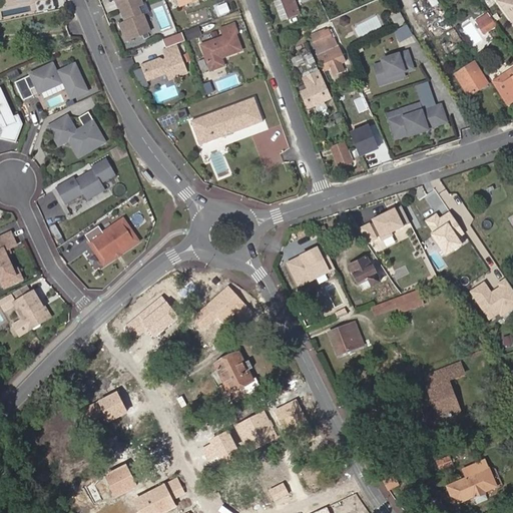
[(127,42),(149,33),(150,32),(144,15),(142,16),(138,7),(143,5),(141,0),(118,0),(116,1),(119,8),(120,8),(124,18),(127,16),(129,21),(126,22),(120,25),(127,42)]
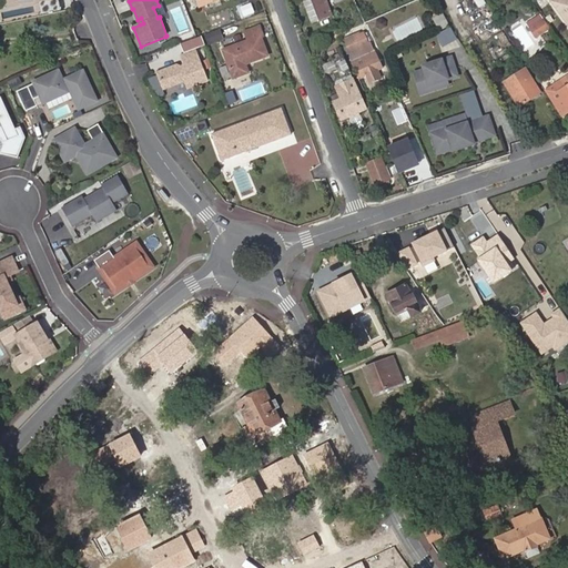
[(325,0),(308,0),(318,23),(332,18),(325,0)]
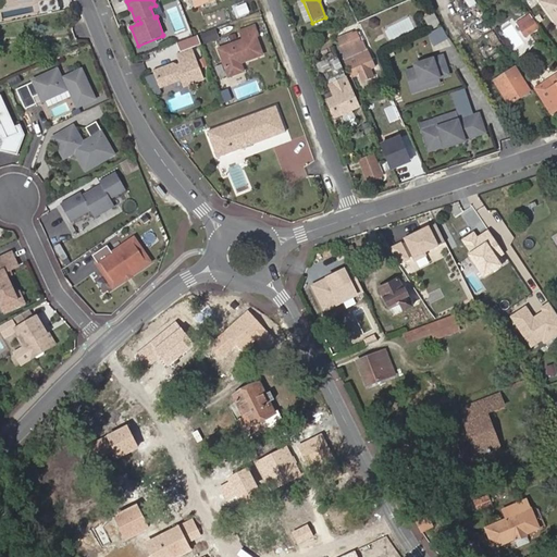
[(556,0),(541,0),(556,23),(556,0)]
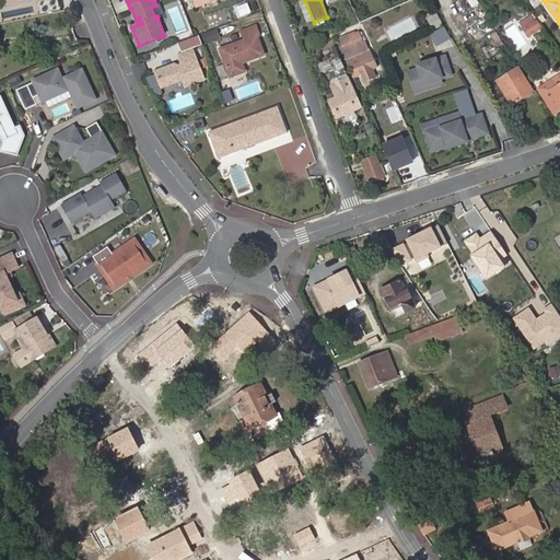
[(522,27),(536,19),(537,18),(534,13),(518,23),(522,27)]
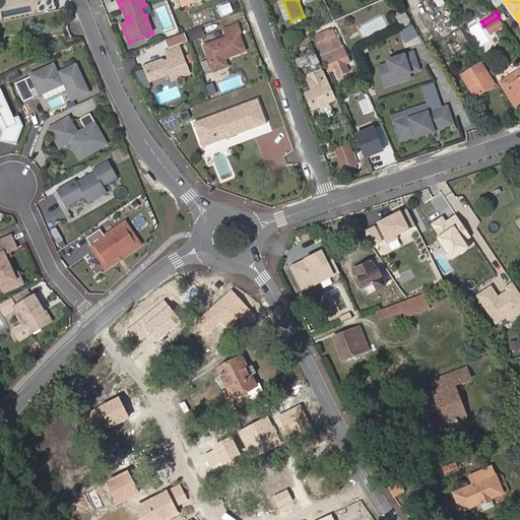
[(491,35),(504,26),(498,17),(484,25),(491,35)]
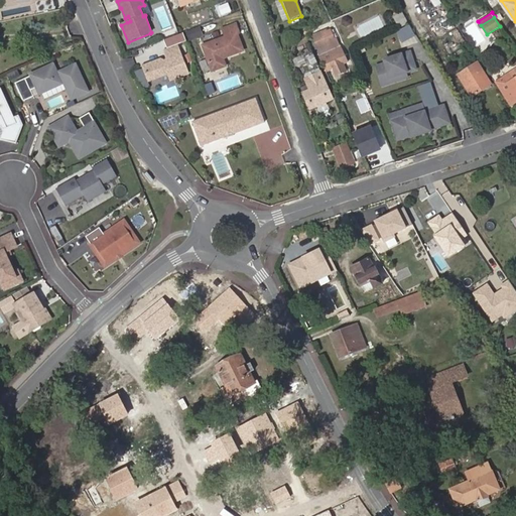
[(402,40),(414,33),(408,23),(396,30),(402,40)]
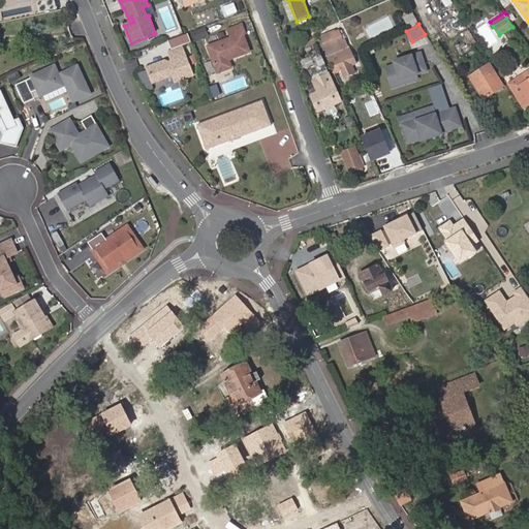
[(228,60),(249,52),(243,35),(245,34),(242,25),(228,30),(231,38),(207,48),(218,74),(232,68),(228,60)]
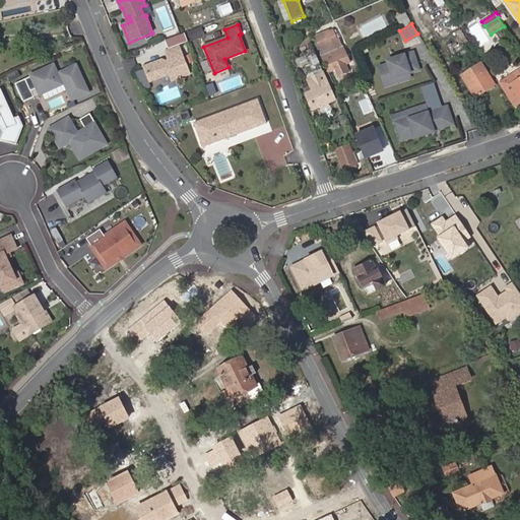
[(314,38),(329,73),(336,70),(339,76),(349,72),(346,65),(350,63),(339,40),(329,45),(324,33),(314,38)]
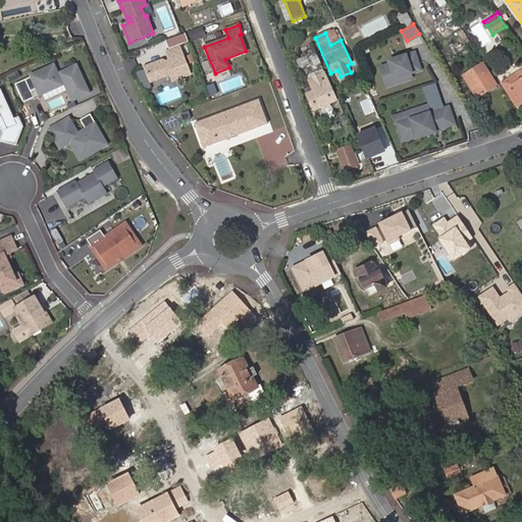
[(186,60),(180,47),(167,52),(170,60),(168,63),(163,60),(146,67),(151,81),(158,79),(161,72),(170,75),(173,83),(191,75),(188,66),(186,60)]
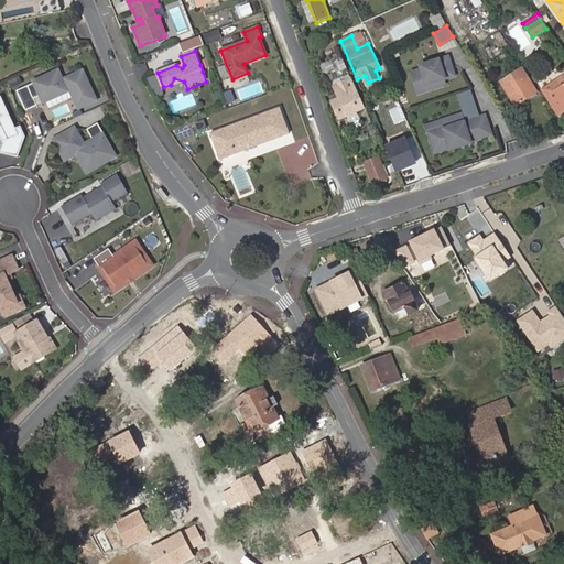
[(453,76),(447,57),(420,67),(421,71),(411,73),(418,94),(430,89),(429,84),(444,79),(453,76)]
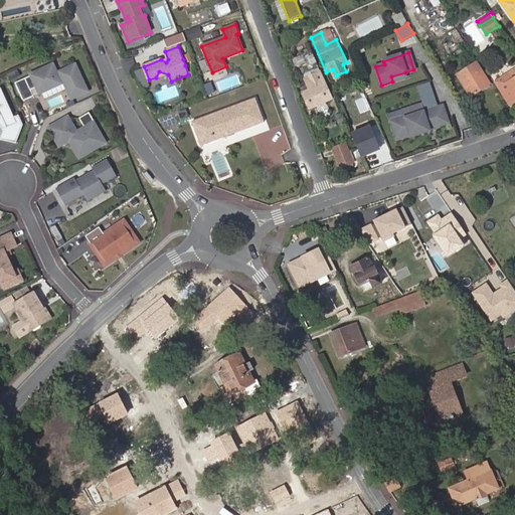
[(88,92),(75,64),(57,73),(53,64),(30,74),(31,75),(15,82),(23,101),(33,97),(30,90),(36,88),(39,94),(64,82),(71,99),(88,92)]
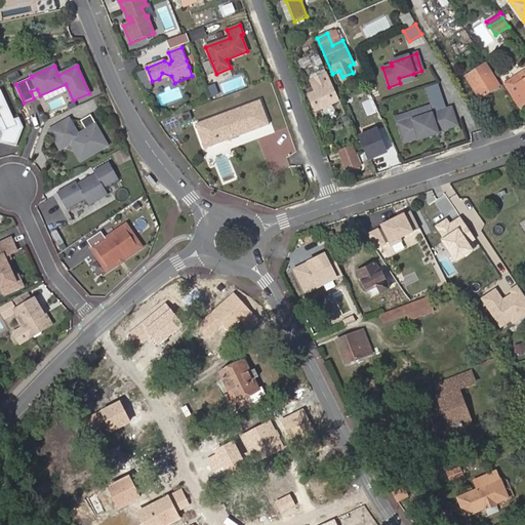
[(338,102),(331,85),(330,85),(323,69),(316,73),(318,79),(311,82),(316,92),(309,95),(316,112),(323,109),(324,112),(332,108),(331,106),(338,102)]
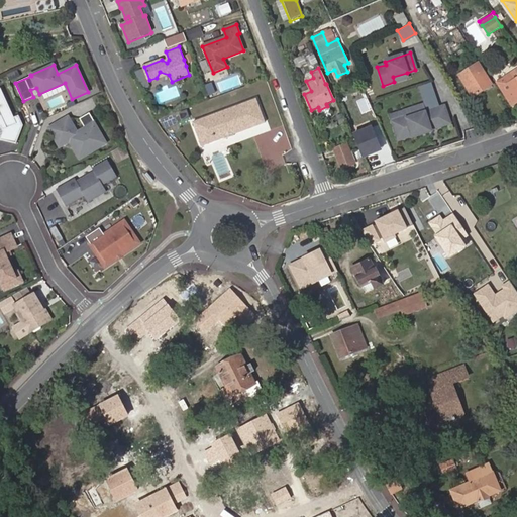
[(483,71),(478,75),(482,82),(488,78),(483,71)]
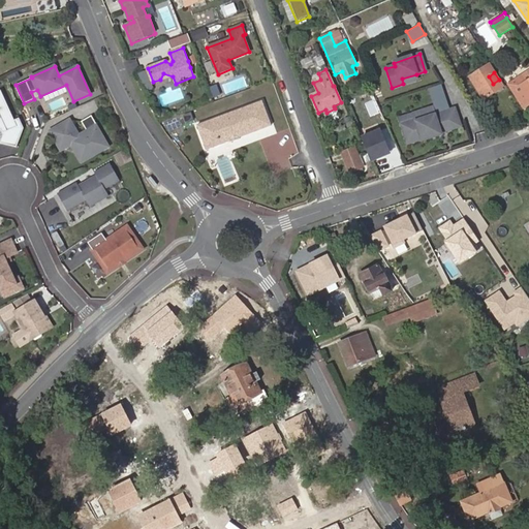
[(528,105),(528,72),(509,85),(525,109),(528,105)]
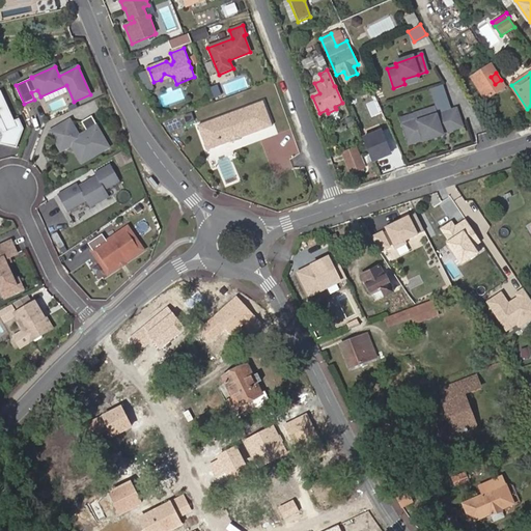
[(404,84),(419,80),(418,75),(403,79),(404,84)]
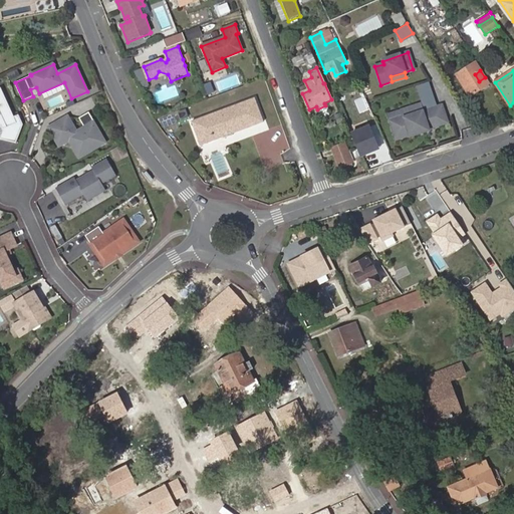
[(479,81),(475,74),(462,82),(471,97),(489,85),(485,77),(479,81)]
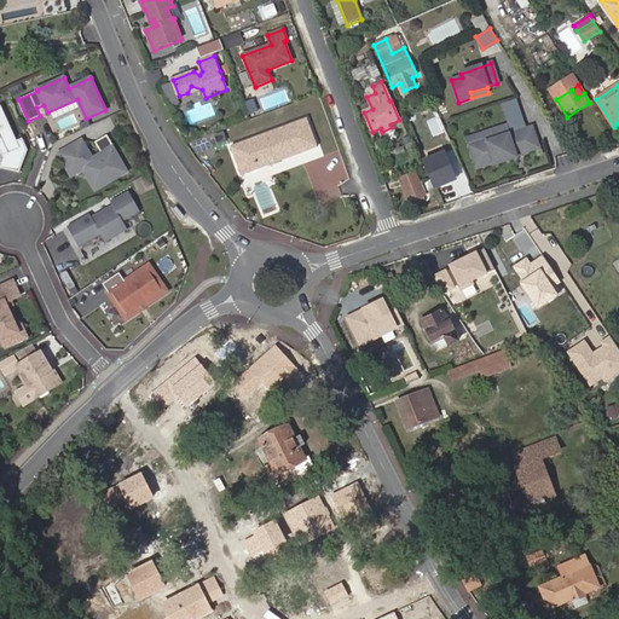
[(255,113),(252,102),(246,104),(250,115),(255,113)]
